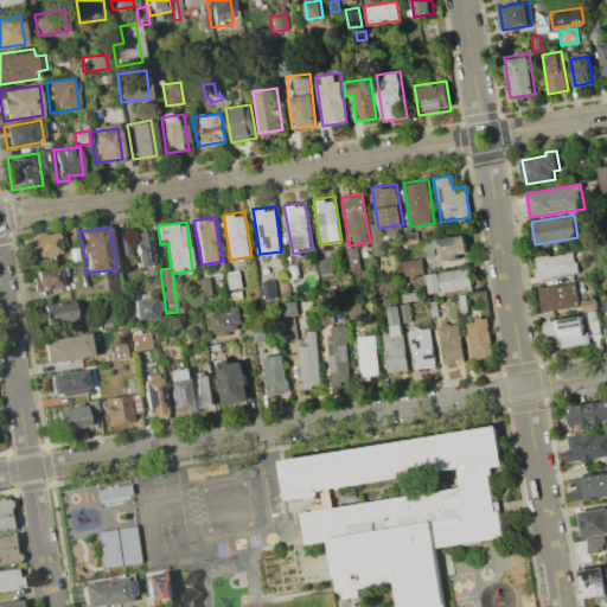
[(133,234),(148,231),(152,263),(136,266),(133,234)]
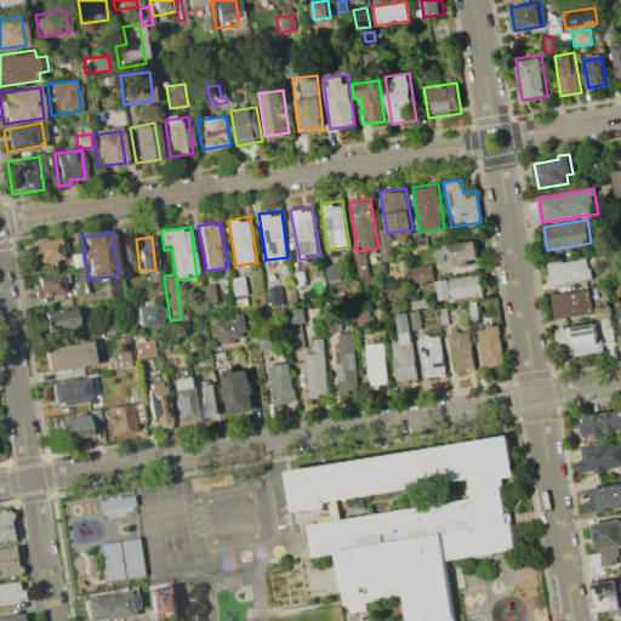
[(63,260),(23,267),(20,244),(60,238),(63,260)]
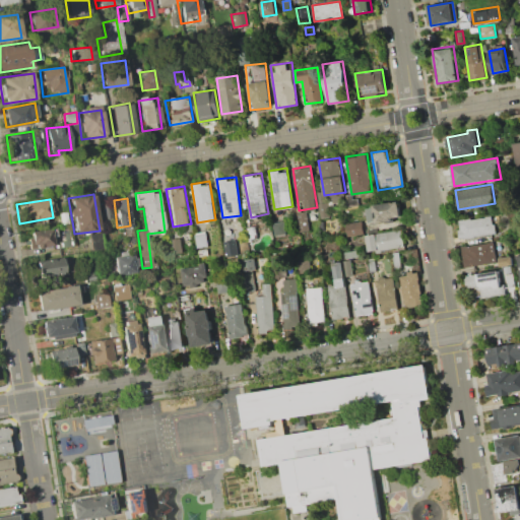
[(370,224),(366,206),(398,200),(401,218),(370,224)]
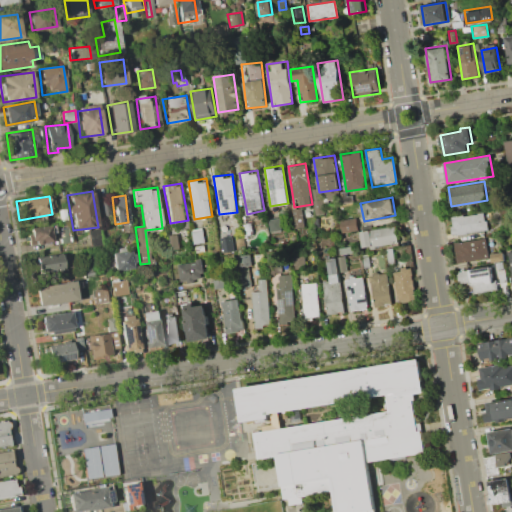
[(295,228),(292,209),(302,208),(304,226),(295,228)]
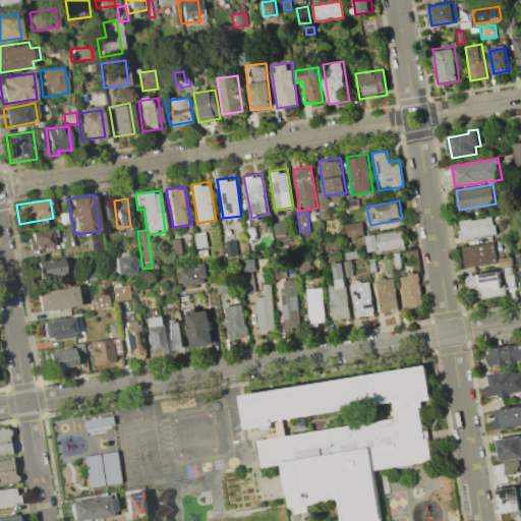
[(496,234),(461,239),(458,220),(494,215),(496,234)]
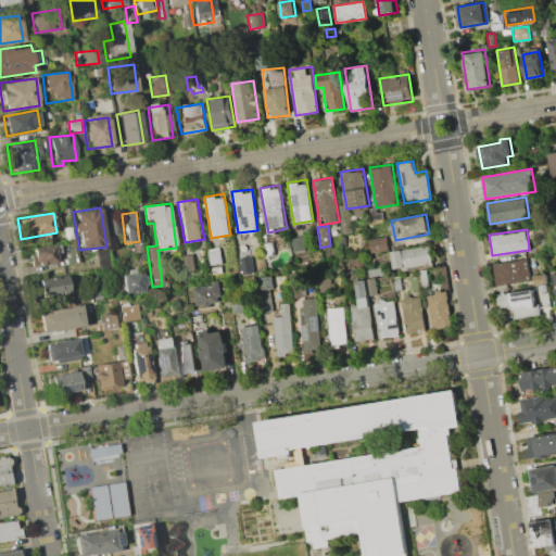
[(389,250),(370,252),(369,238),(387,236),(389,250)]
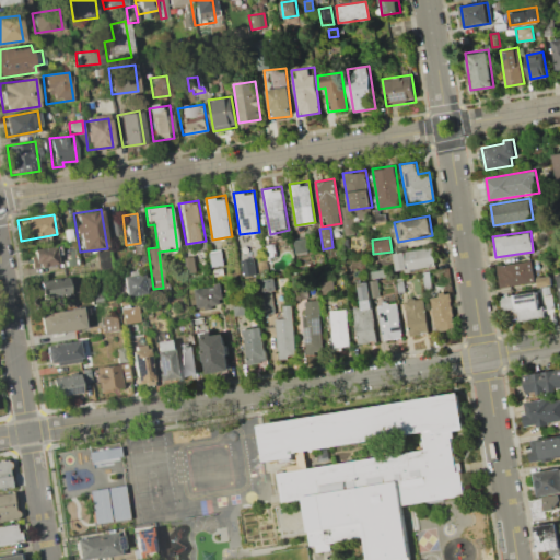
[(295,253),(293,240),(305,238),(307,252),(295,253)]
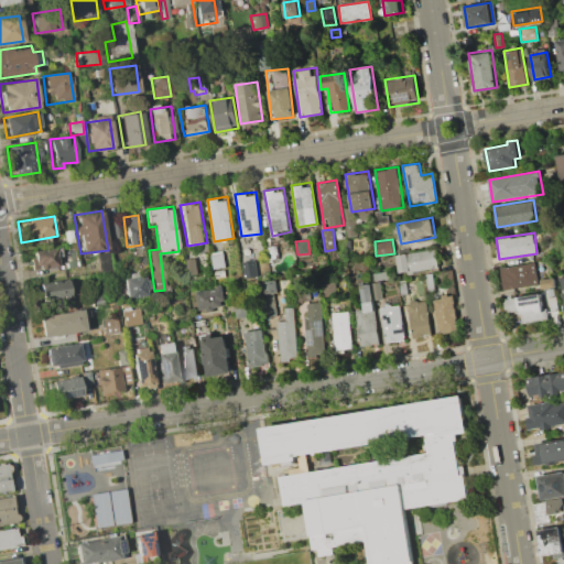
[(269,260),(267,246),(277,245),(279,258),(269,260)]
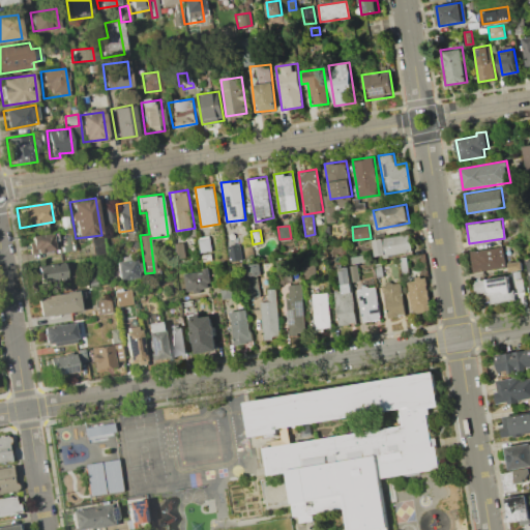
[(28,237),(52,233),(55,249),(30,254),(28,237)]
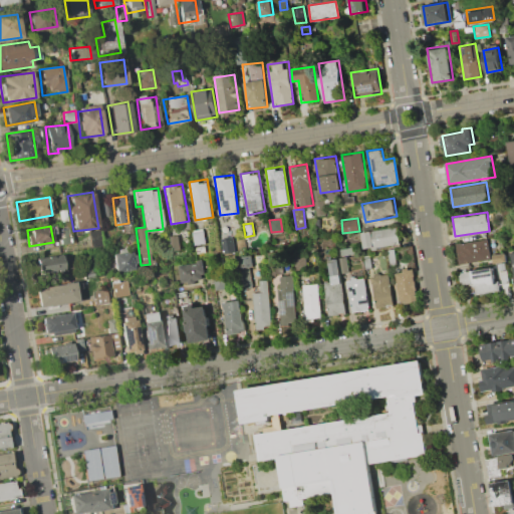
[(360,231),(398,227),(400,244),(363,249),(360,231)]
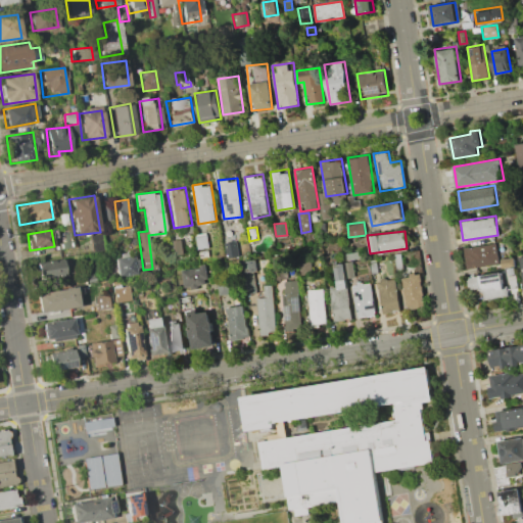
[(208,247),(206,233),(195,235),(197,248),(208,247)]
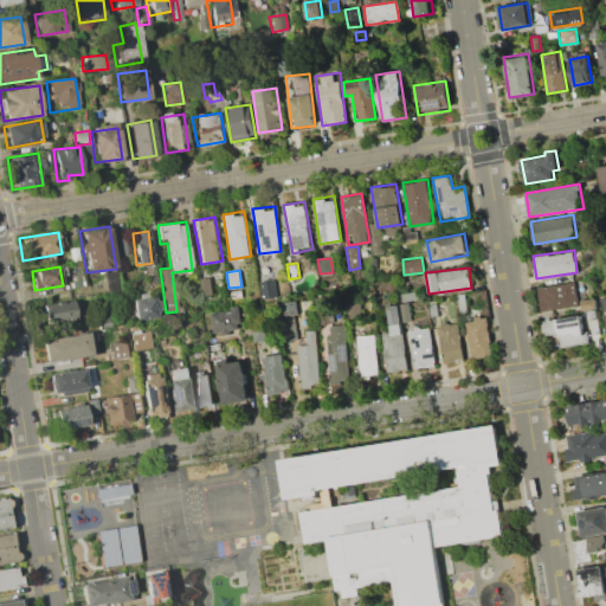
[(107,290),(117,290),(116,272),(104,272),(104,284),(107,284),(107,290)]
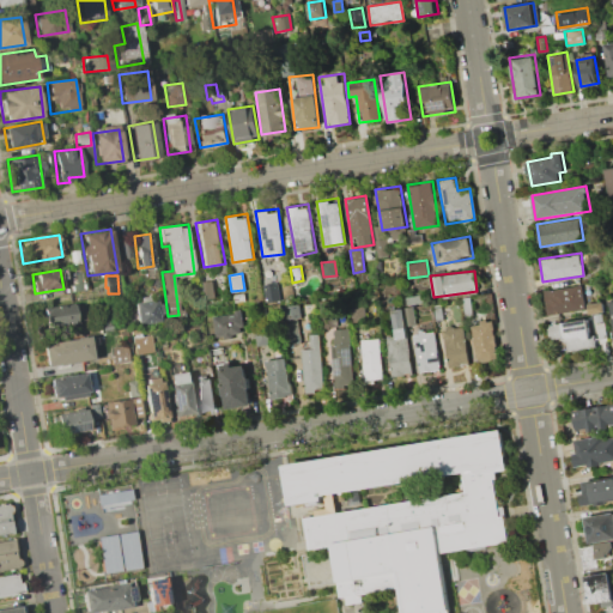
[(214,297),(212,280),(198,283),(200,299),(214,297)]
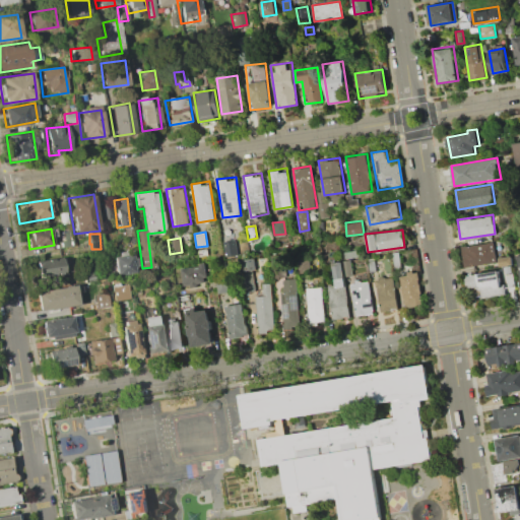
[(496,262),(463,267),(460,247),(493,242),(496,262)]
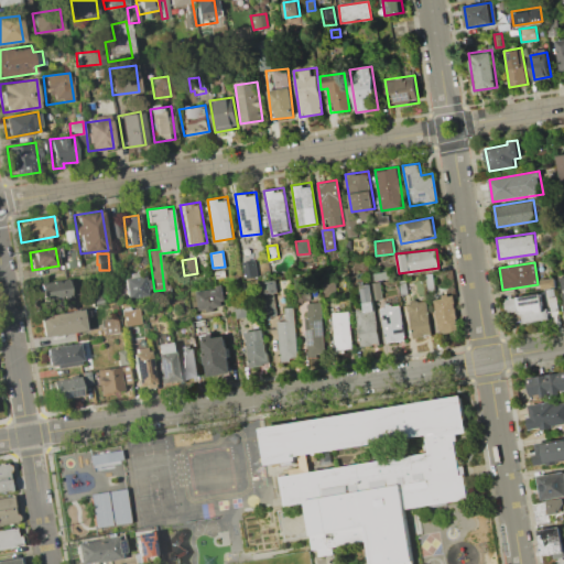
[(123,299),(121,279),(128,278),(128,273),(142,271),(145,296),(123,299)]
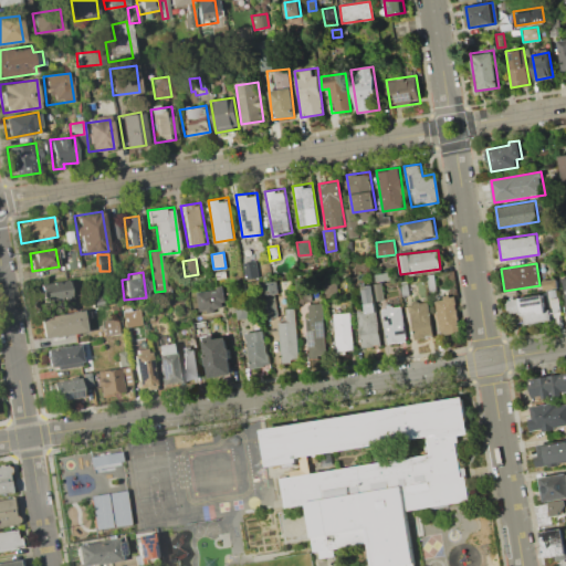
[(375,282),(374,274),(390,272),(391,279),(375,282)]
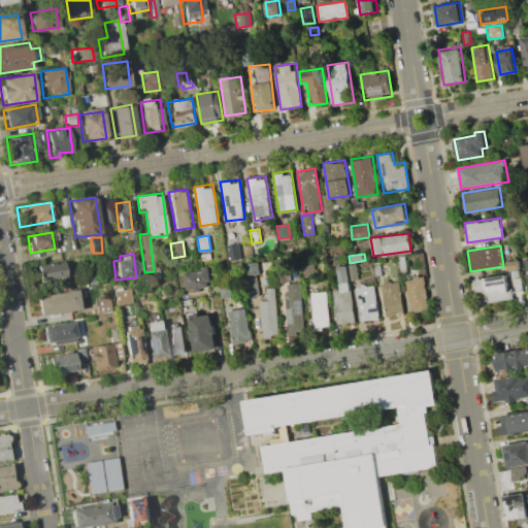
[(407,270),(400,271),(398,257),(404,256),(407,270)]
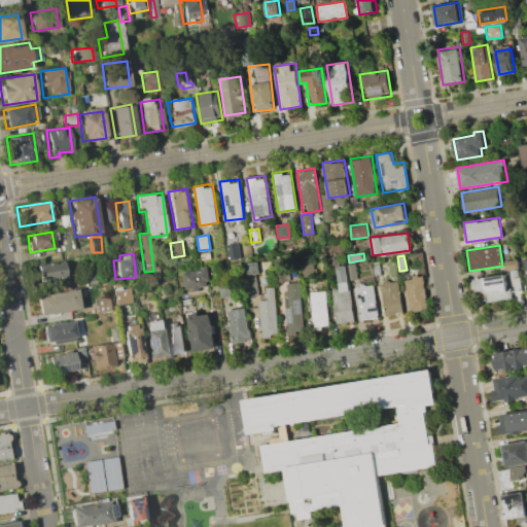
[(504,260),(518,258),(519,269),(505,270),(504,260)]
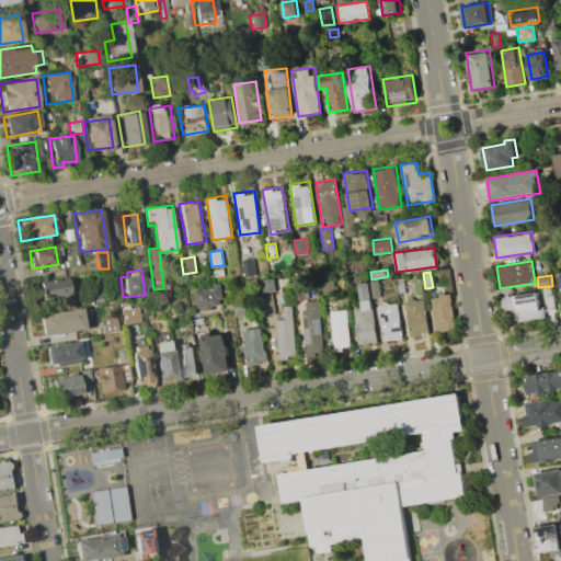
[(36,282),(66,276),(69,296),(38,300),(36,282)]
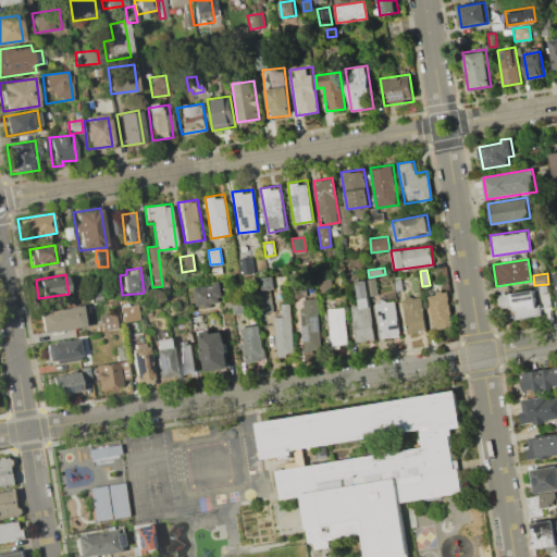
[(369,296),(367,280),(375,277),(378,295),(369,296)]
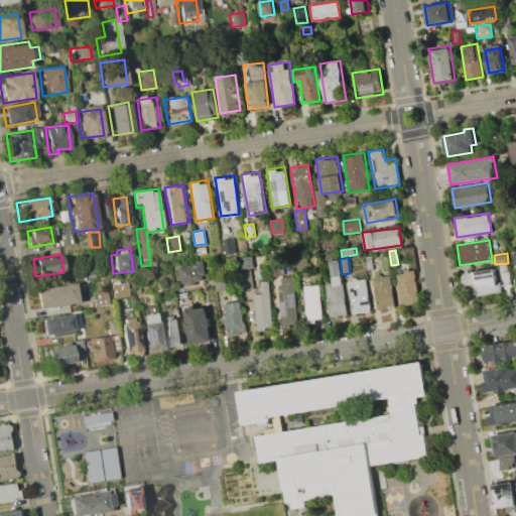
[(348,314),(330,317),(325,284),(333,283),(330,262),(340,260),(348,314)]
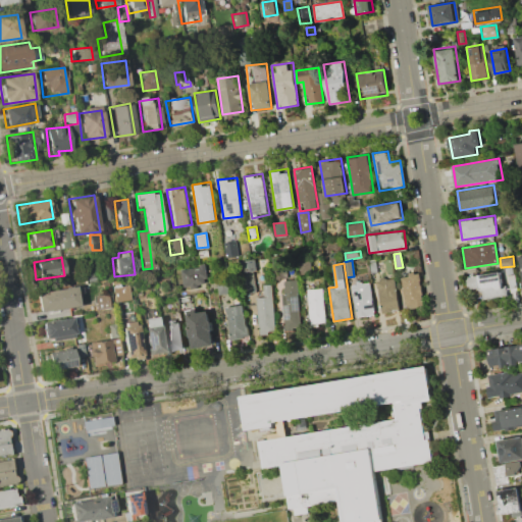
[(208,284),(184,288),(180,267),(205,264),(208,284)]
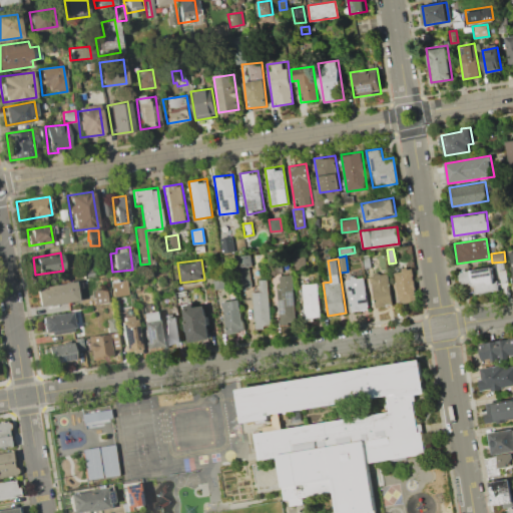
[(238,287),(235,268),(247,266),(250,285),(238,287)]
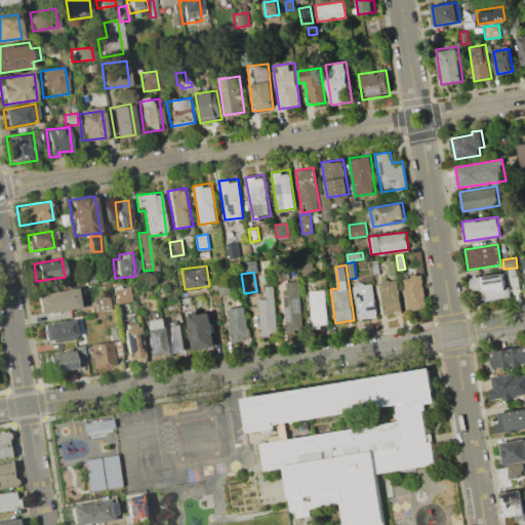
[(483,287),(473,289),(471,278),(507,273),(511,296),(485,300),(483,287)]
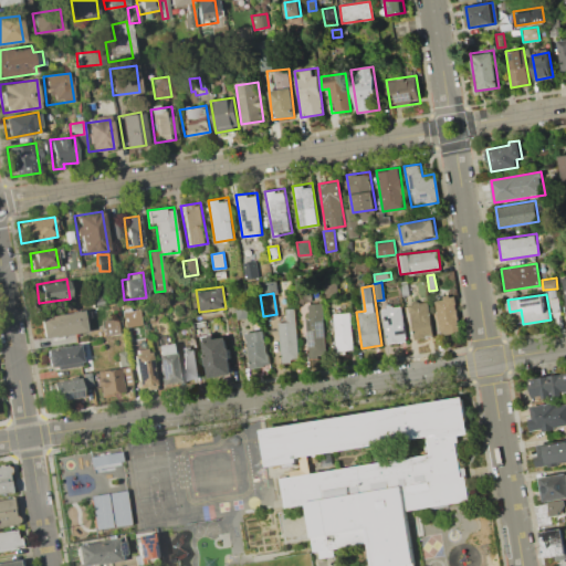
[(460,333),(440,335),(435,297),(454,295),(460,333)]
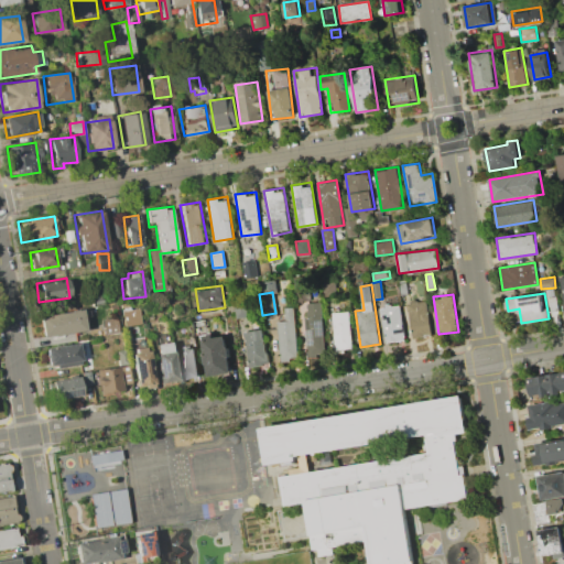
[(412,339),(407,302),(426,300),(432,336),(412,339)]
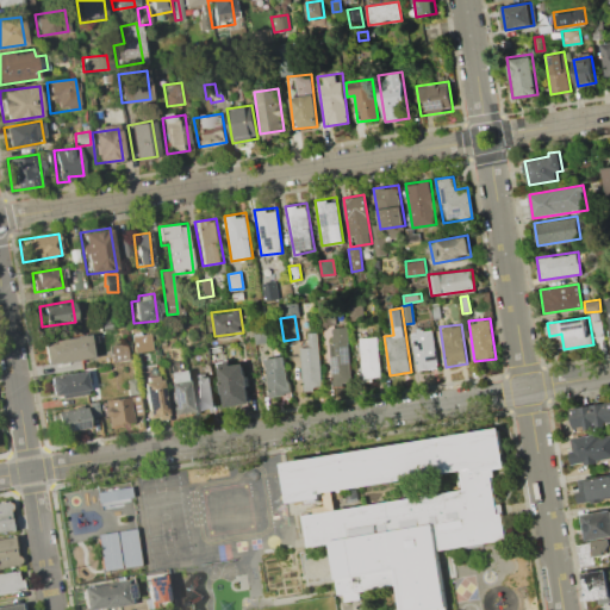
[(255,344),(251,329),(266,325),(269,342),(255,344)]
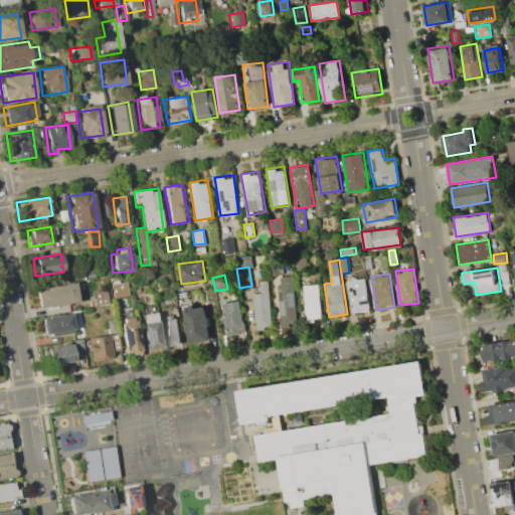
[(278,277),(294,276),(296,325),(280,326),(278,277)]
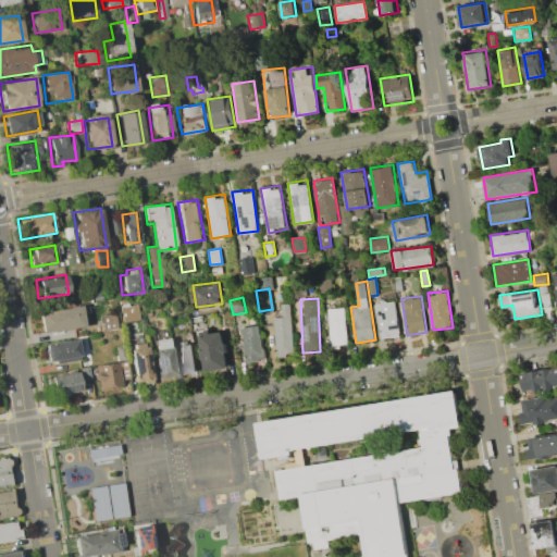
[(399,335),(381,338),(375,302),(394,300),(399,335)]
